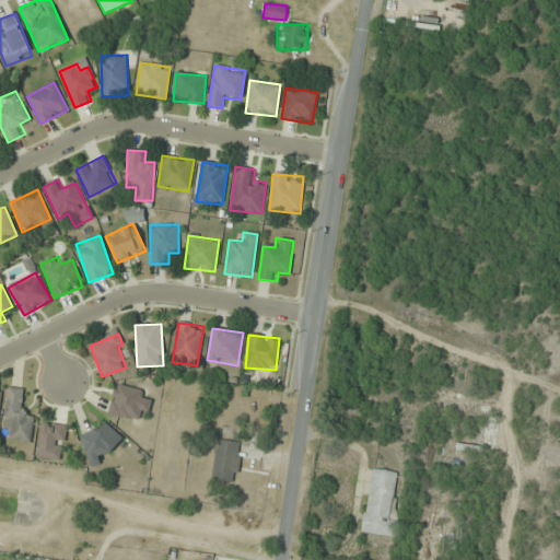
[(142,398),(144,392),(116,384),(108,413),(136,421),(139,410),(148,412),(151,400),(142,398)]
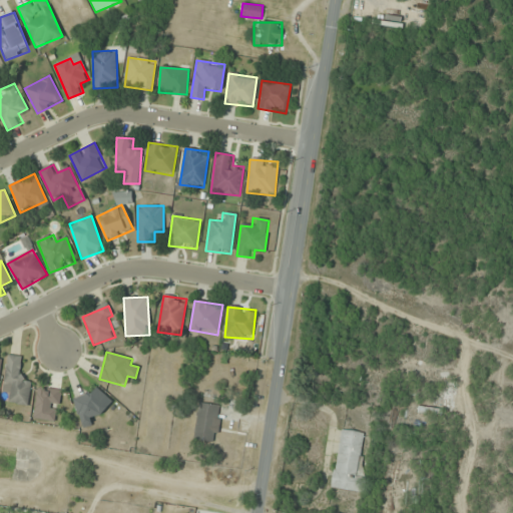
[(3,392),(10,393),(9,403),(28,405),(31,381),(20,380),(23,357),(7,355),(3,392)]
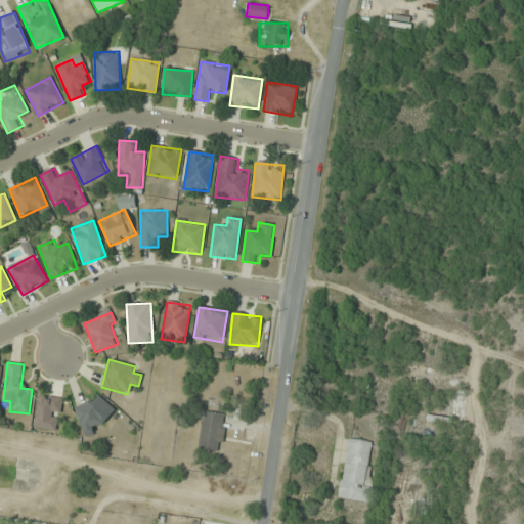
[(91,402),(87,398),(71,415),(90,434),(114,410),(99,395),(91,402)]
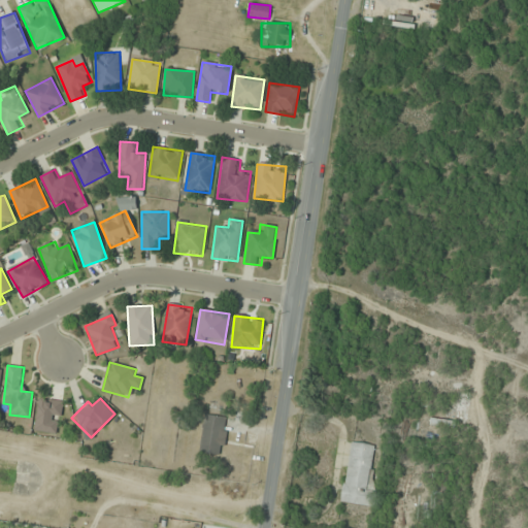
[(59,432),(61,401),(37,399),(35,431),(59,432)]
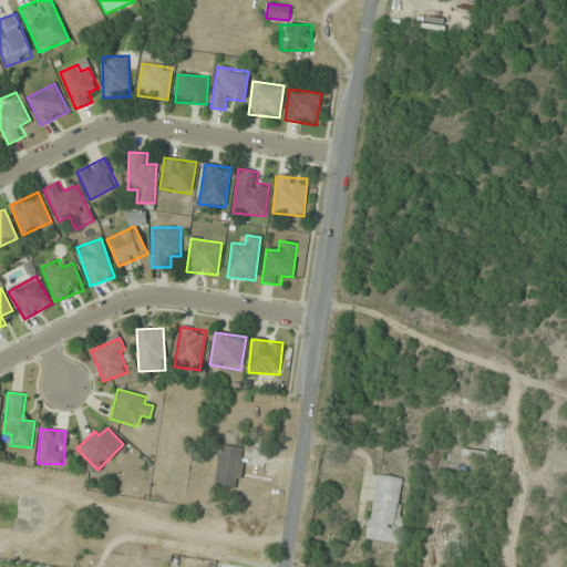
[(243,449),(220,445),(214,485),(235,488),(243,449)]
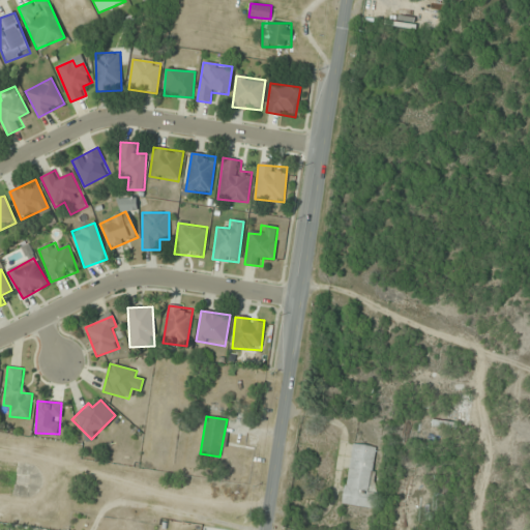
[(432,427),(454,431),(455,424),(433,419),(432,427)]
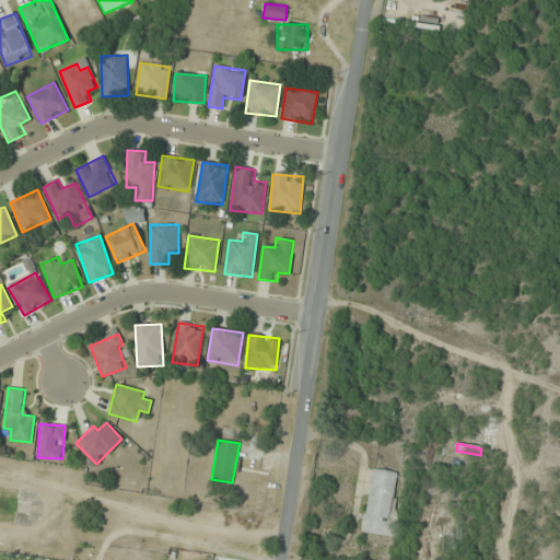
[(361,533),(392,537),(401,474),(372,468),(361,533)]
